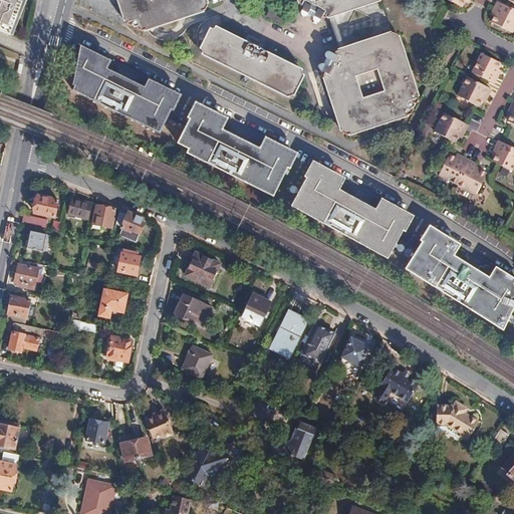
[(21,0),(0,0),(0,29),(9,33),(21,0)]
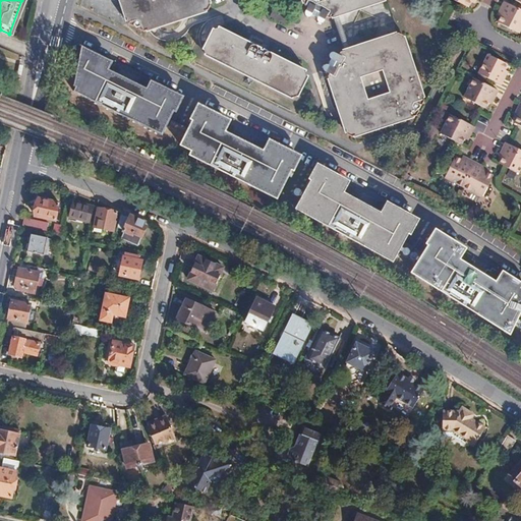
[(121,0),(131,25),(147,34),(209,11),(213,4),(211,0),(121,0)]
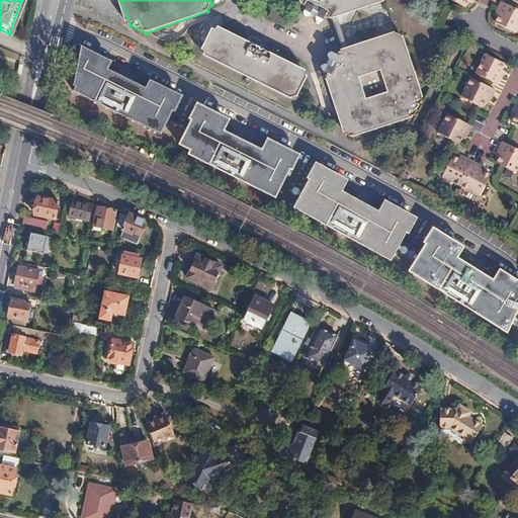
[(304,14),(306,14),(309,13),(310,11),(316,13),(314,17),(314,18),(317,21),(319,21),(322,16),(324,18),(376,0),(297,0),(300,6),(304,8),(301,12),(304,14)]
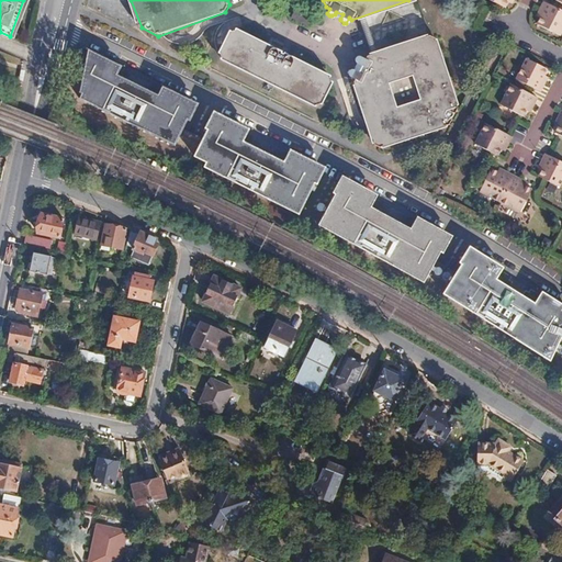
[(543,12),(540,19),(538,24),(559,35),(561,27),(561,11),(543,2),(539,10),(543,12)]
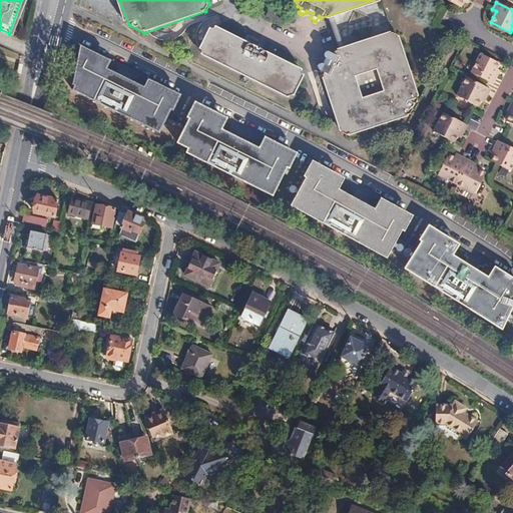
[(268,7),(264,15),(279,23),(283,15),(268,7)]
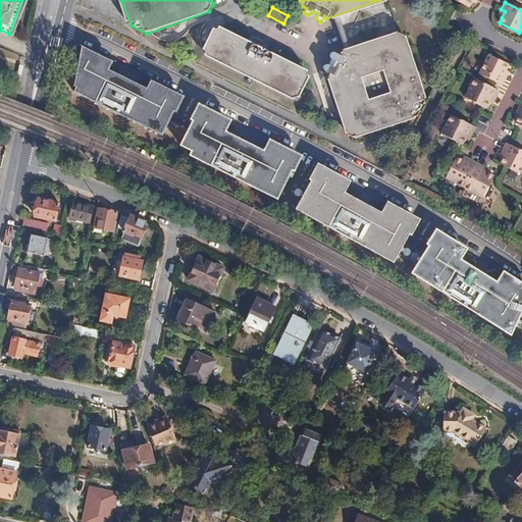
[(212,29),(202,49),(205,54),(291,97),(297,95),(306,76),(303,70),(217,28),(212,29)]
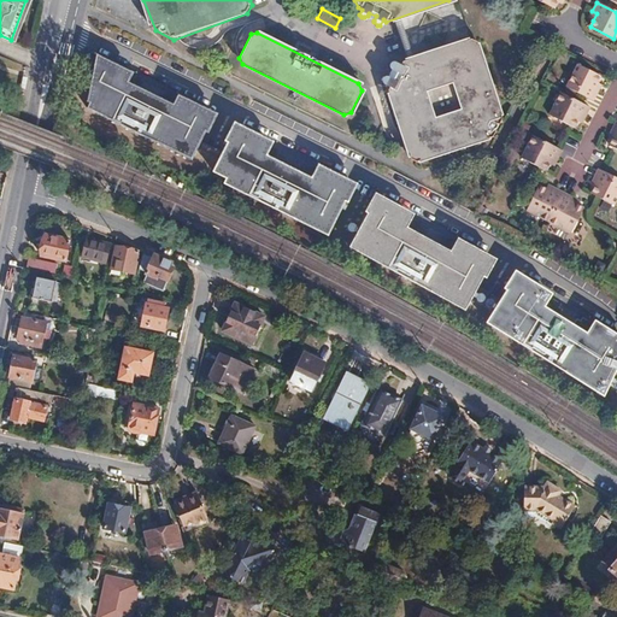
[(397,63),(394,60),(392,62),(389,65),(389,68),(391,69),(394,71),(389,77),(388,75),(385,75),(382,78),(383,82),(387,84),(386,87),(410,158),(416,160),(492,135),(501,117),(475,41),(468,37),(399,60),(399,63),(397,63)]
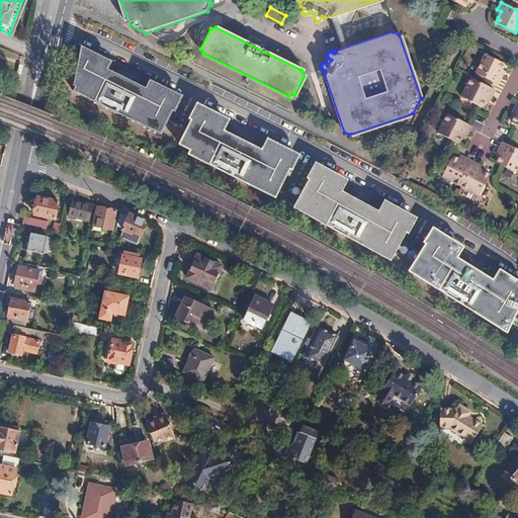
[(117,80),(119,77),(102,69),(107,60),(85,50),(75,71),(71,86),(73,88),(71,92),(160,138),(174,108),(169,91),(151,82),(147,91),(130,82),(127,85),(117,80)]
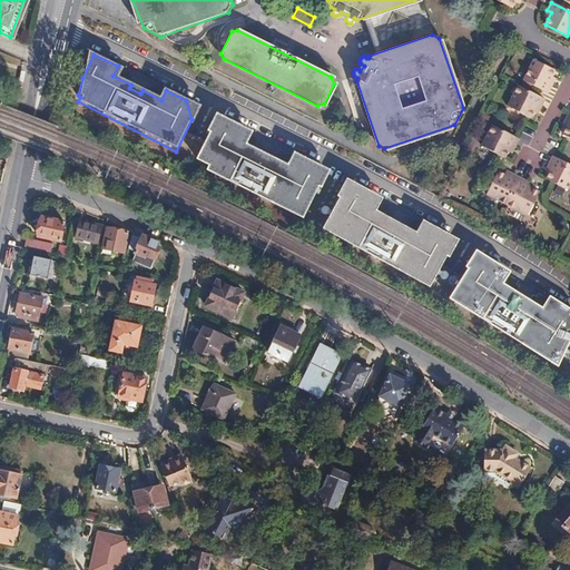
[(547,82),(550,76),(553,69),(531,59),(522,79),(547,91),(551,84),(547,82)]
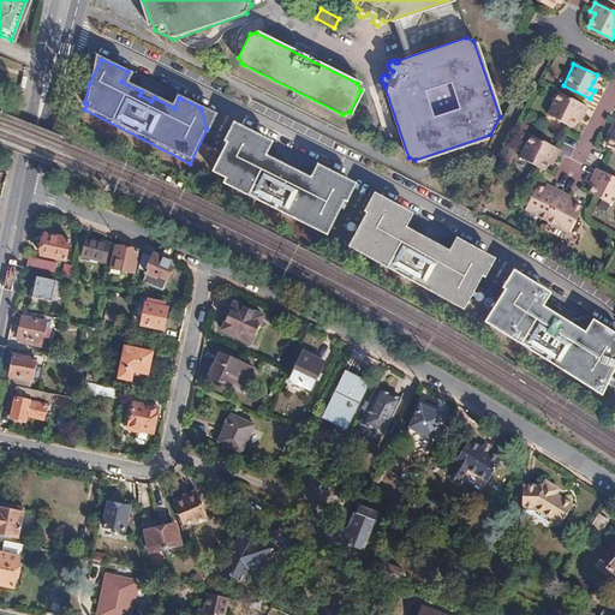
[(143,88),(142,91),(139,95),(151,101),(154,97),(155,94),(143,88)]
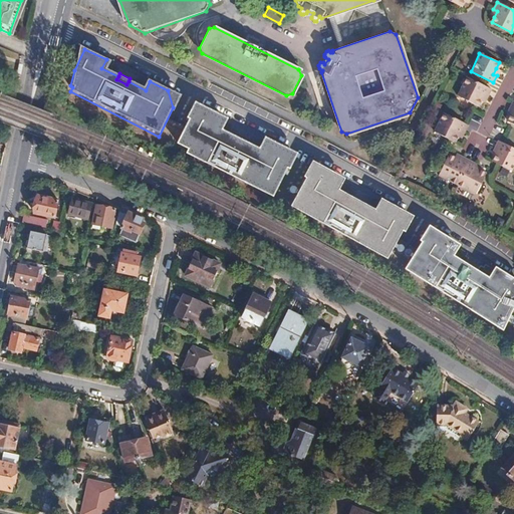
[(466,75),(465,77),(457,94),(474,103),(477,104),(480,99),(483,92),(487,94),(491,88),(466,75)]
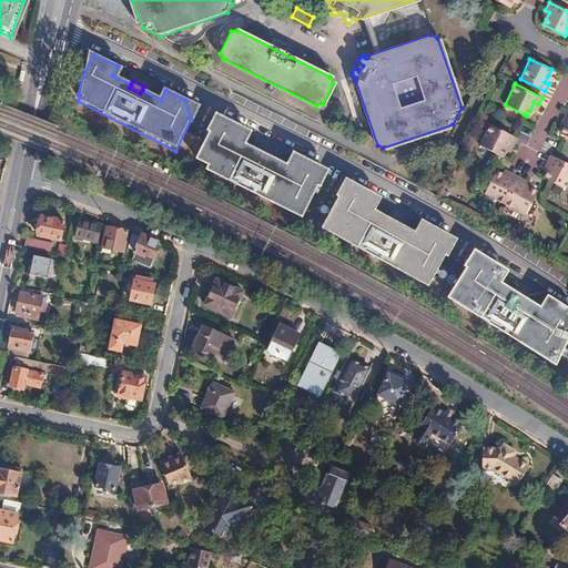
[(185,100),(191,119),(196,105),(185,100)]
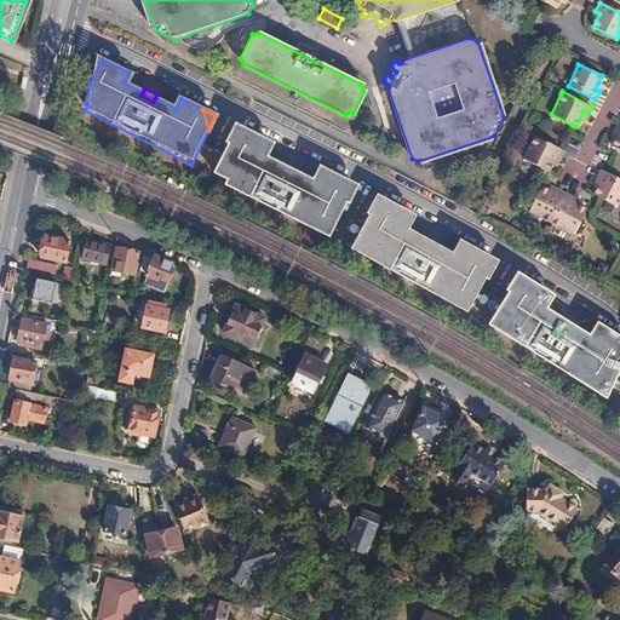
[(239,127),(231,143),(251,133),(239,127)]
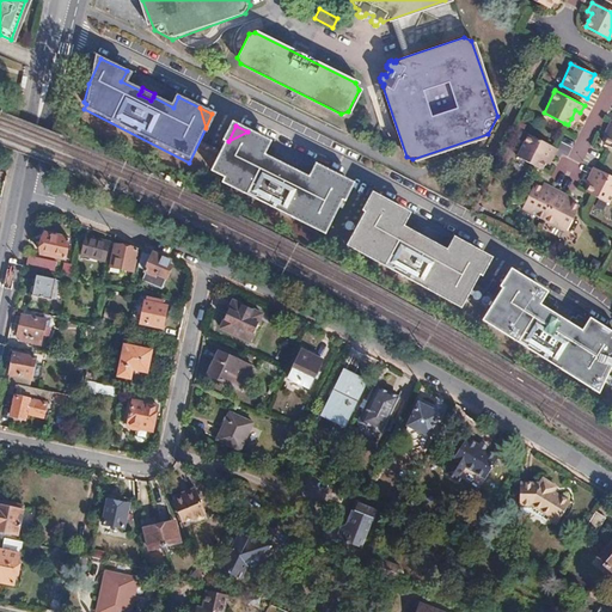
[(248,132),(228,141),(210,175),(224,182),(221,187),(326,239),(346,201),(341,178),(320,169),(313,184),(292,173),(291,177),(277,171),(280,167),(261,158),(268,142),(248,132)]
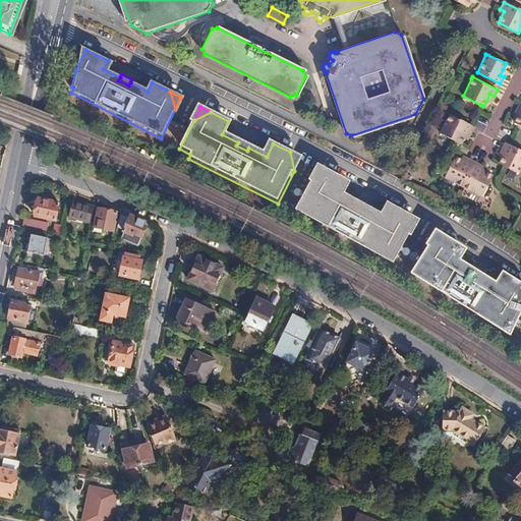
[(471,124),(449,113),(439,132),(455,140),(460,142),(463,138),(465,132),(469,134),(473,126),(471,124)]
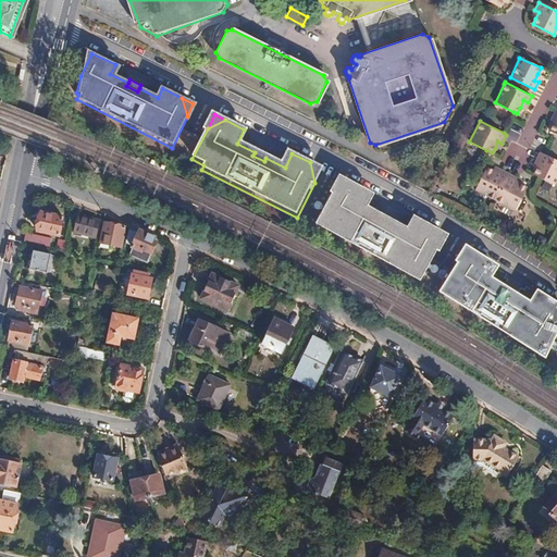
[(256,149),(255,152),(252,156),(264,161),(265,158),(268,155),(256,149)]
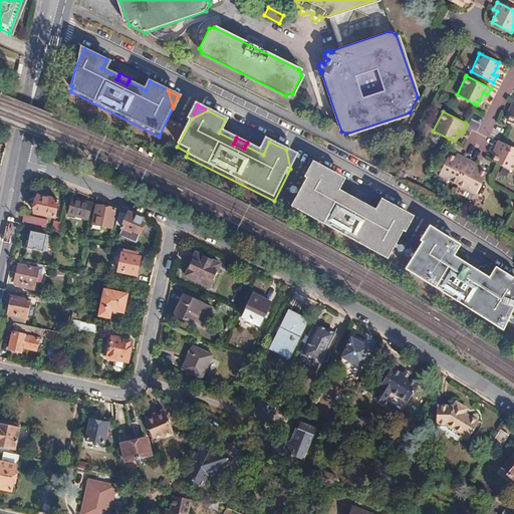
[(495,154),(491,161),(496,164),(510,170),(513,162),(513,148),(500,141),(497,140),(494,147),(498,149),(495,154)]
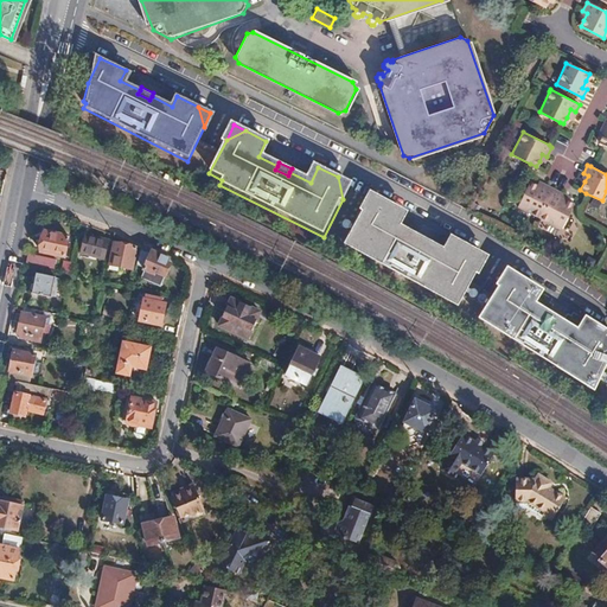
[(338,177),(343,199),(351,184),(338,177)]
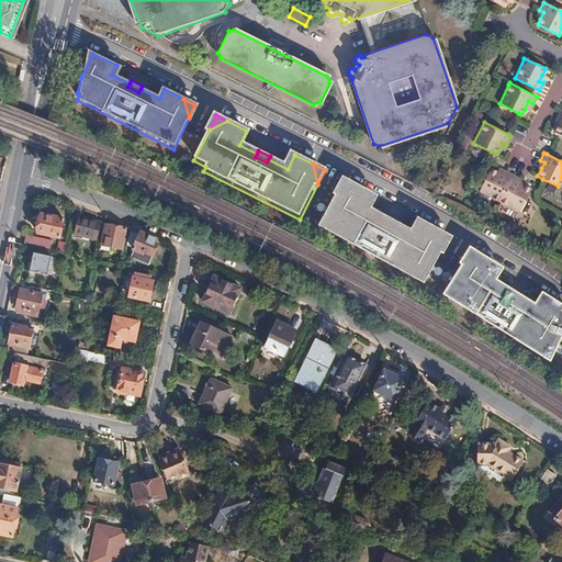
[(498,201),(513,175),(503,170),(501,175),(495,171),(490,169),(479,191),(498,201)]
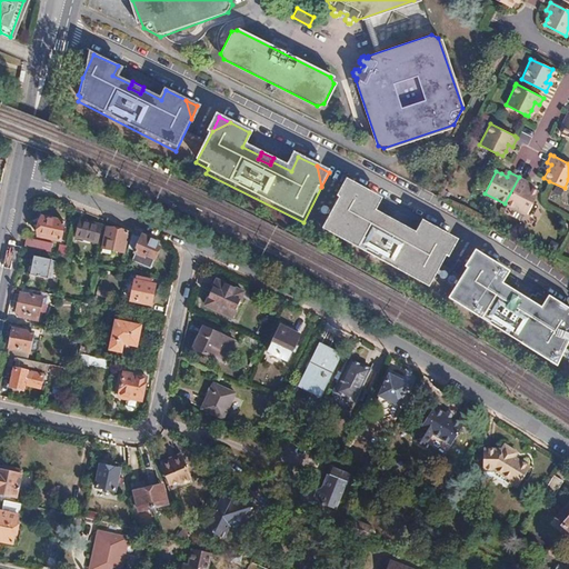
[(526,180),(519,177),(505,203),(526,213),(537,191),(530,188),(525,185),(526,180)]
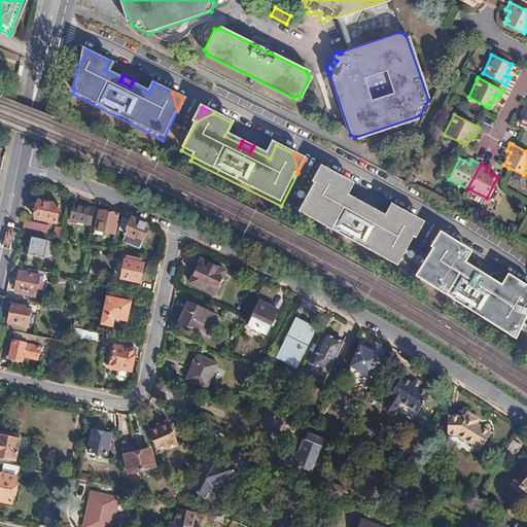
[(322,173),(316,183),(335,179),(322,173)]
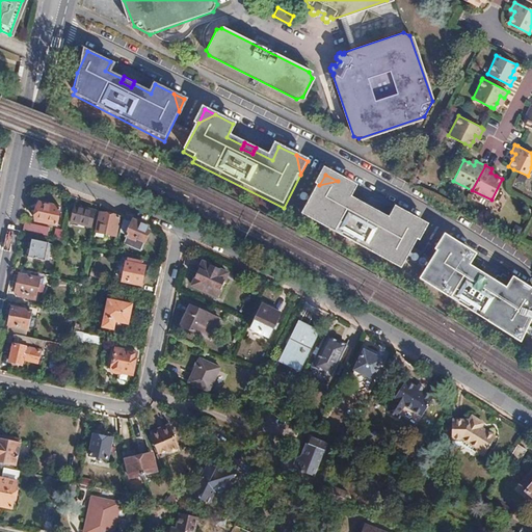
[(338,181),(319,185),(301,216),(402,271),(420,240),(416,222),(399,214),(392,225),(375,216),(374,219),(363,213),(364,210),(347,201),(353,189),(338,181)]
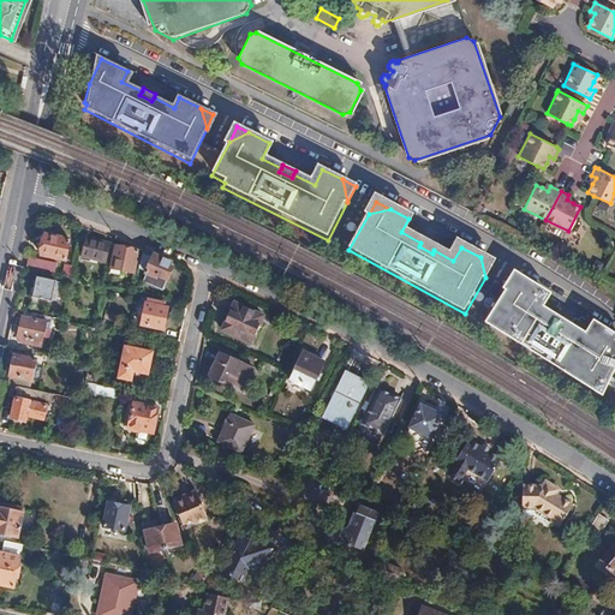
[(70,239),(47,236),(42,255),(66,260),(70,239)]
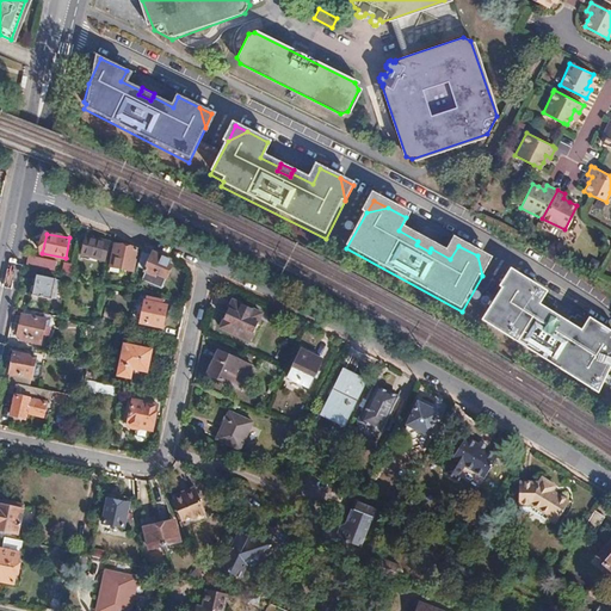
[(110,242),(87,235),(82,254),(104,260),(110,242)]
